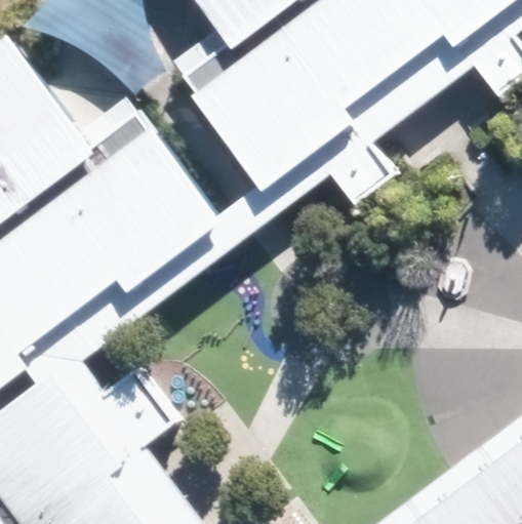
[(188,95),(261,192),(354,122),(343,110),(442,34),(452,48),(516,0),(194,0),(216,29),(175,62),(196,89),(188,95)]
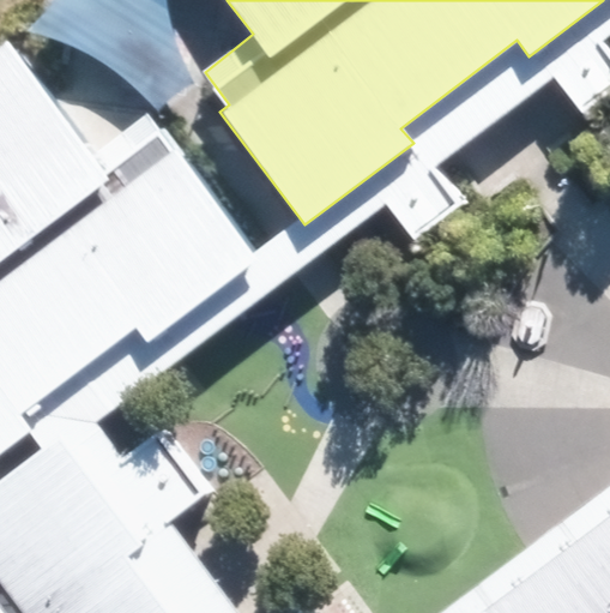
[(0,452),(35,427),(23,413),(138,324),(151,341),(260,258),(163,126),(158,130),(142,109),(92,146),(6,35),(0,38),(0,452)]
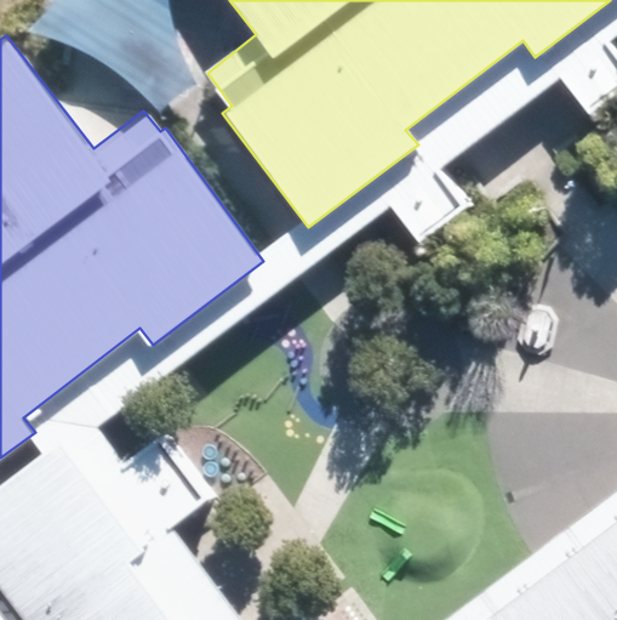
[(588,113),(616,91),(616,56),(607,44),(563,78),(588,113)]
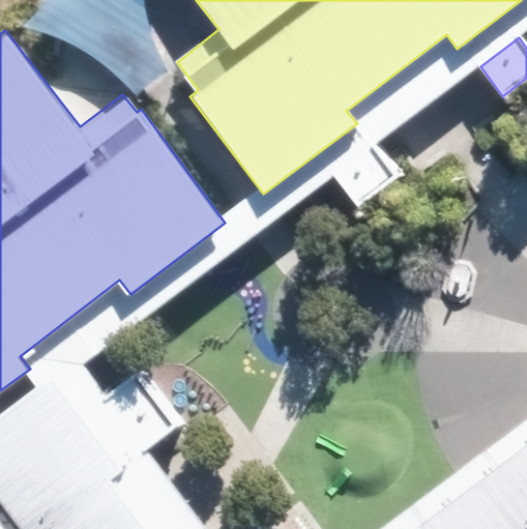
[(357,205),(396,176),(374,145),(334,175),(357,205)]
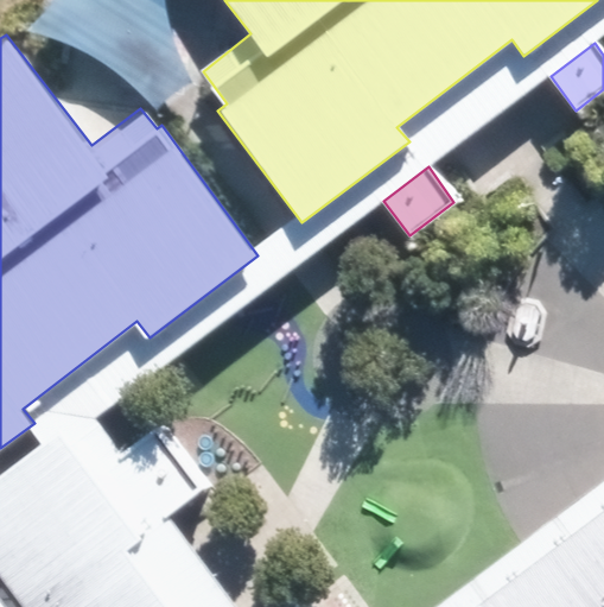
[(158,428),(120,456),(165,519),(204,489),(158,428)]
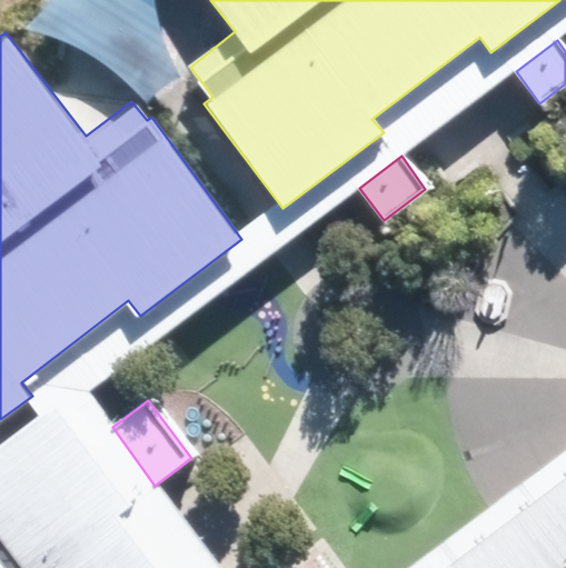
[(156,567),(117,518),(132,506),(55,406),(0,447),(0,567),(156,567)]
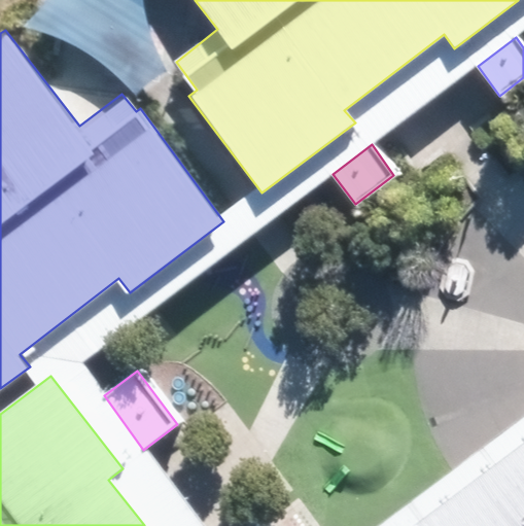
[(523,443),(415,525),(523,525),(523,443)]
